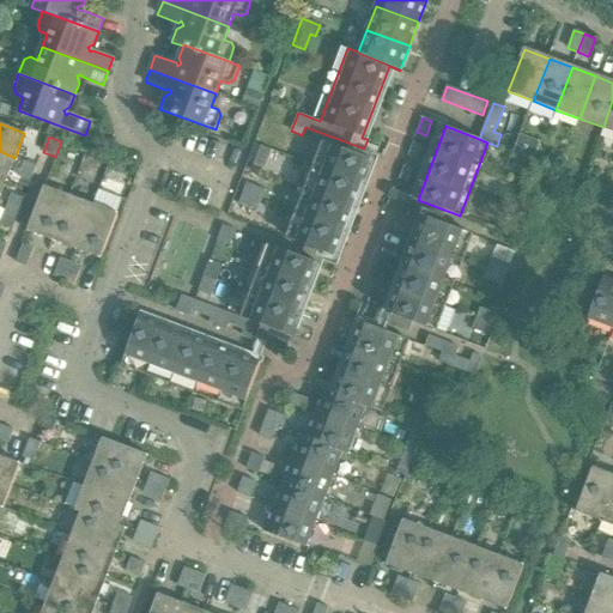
[(417,159),(422,146),(413,143),(408,156),(417,159)]
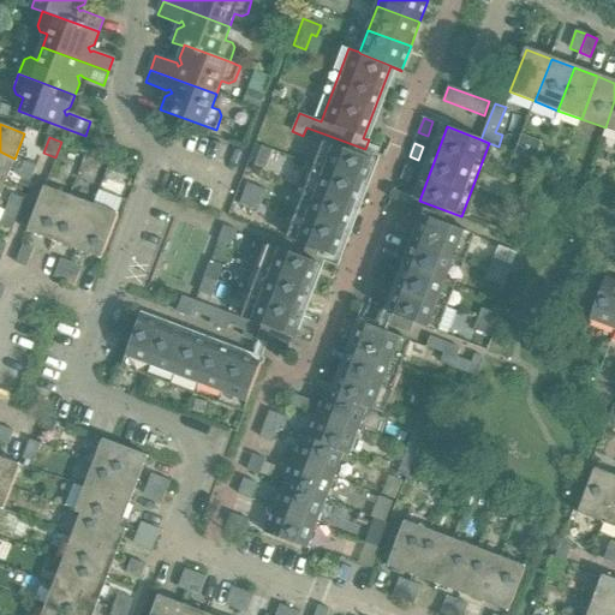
[(335,257),(372,160),(329,144),(292,242),(335,257)]
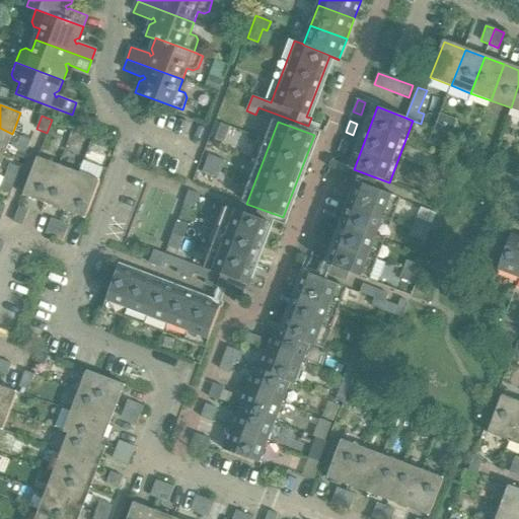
[(224,142),(230,127),(221,124),(215,139),(224,142)]
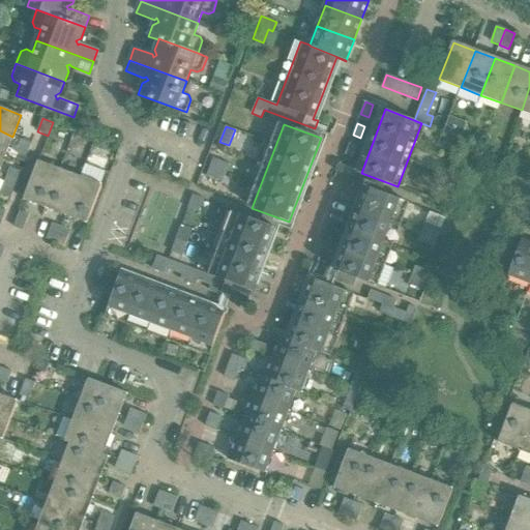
[(12,137),(0,130),(0,154),(5,156),(12,137)]
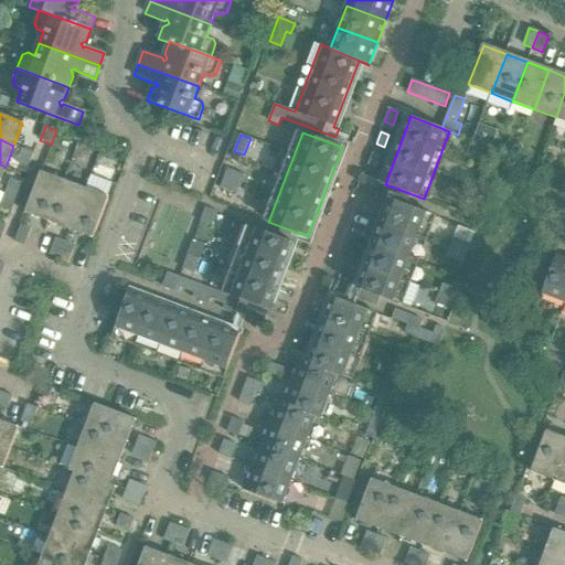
[(28,168),(33,155),(21,150),(17,163),(28,168)]
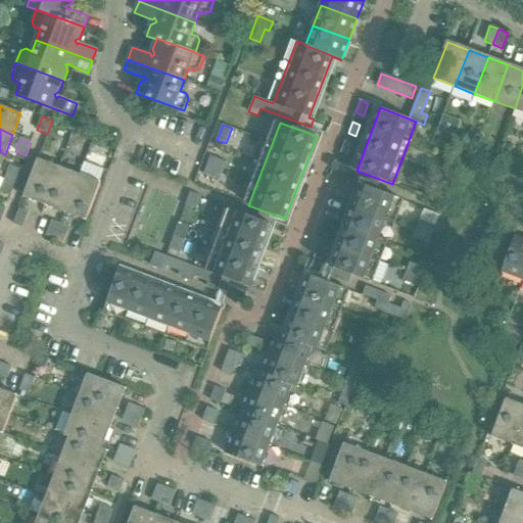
[(348,155),(352,144),(344,142),(340,152),(348,155)]
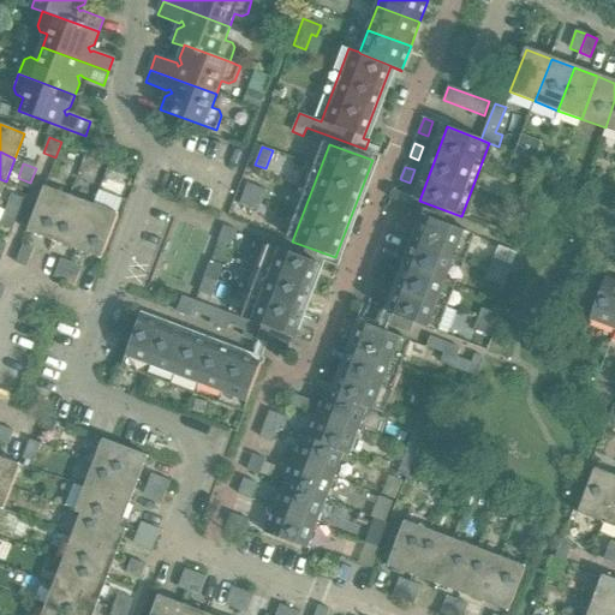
[(257,212),(266,190),(248,184),(239,206),(257,212)]
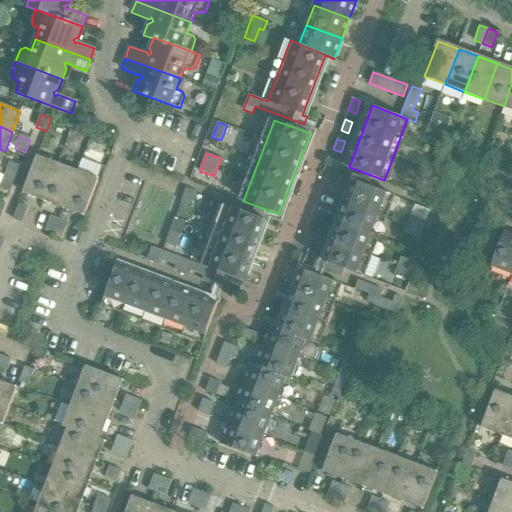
[(44,200),(57,164),(37,156),(23,192),(44,200)]
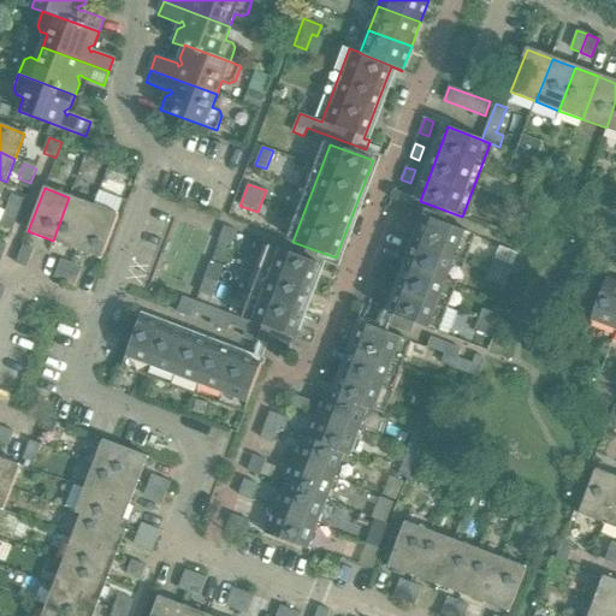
[(18,215),(24,200),(12,195),(6,211),(18,215)]
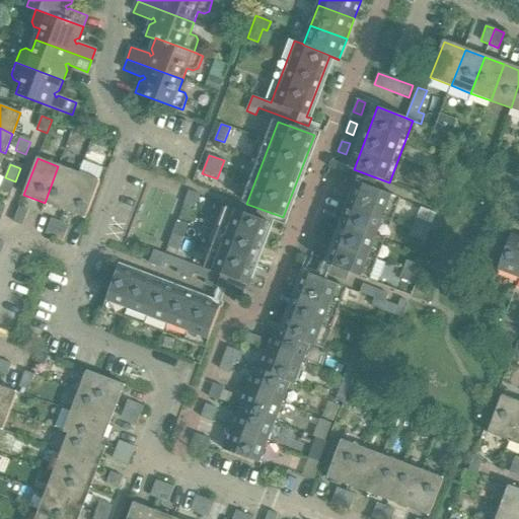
[(65,210),(78,174),(58,166),(45,203),(65,210)]
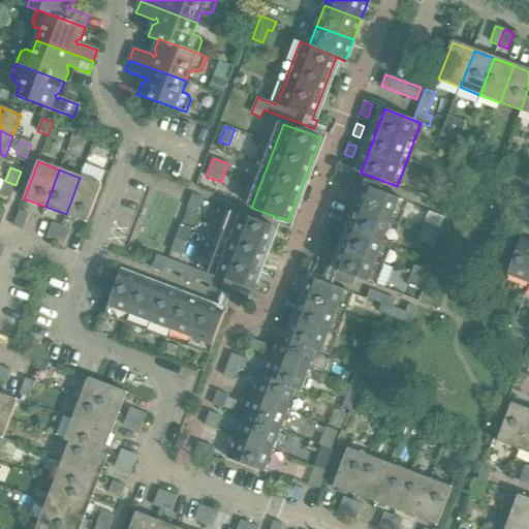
[(88,222),(101,185),(80,178),(66,214),(88,222)]
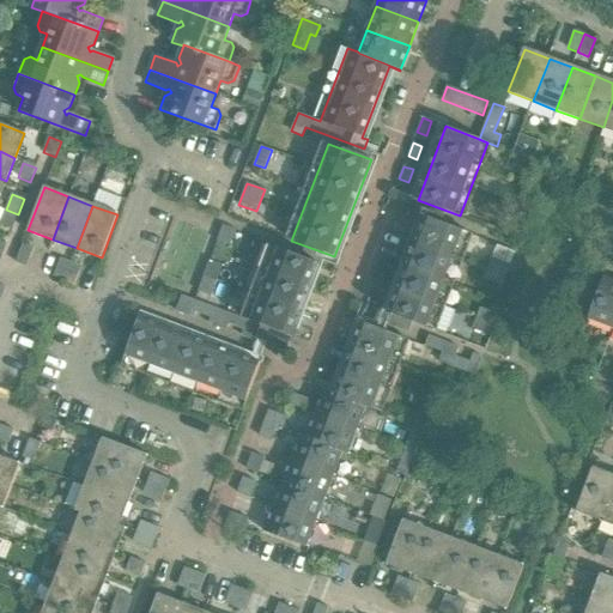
[(0,225),(12,230),(18,214),(6,210),(0,224),(0,225)]
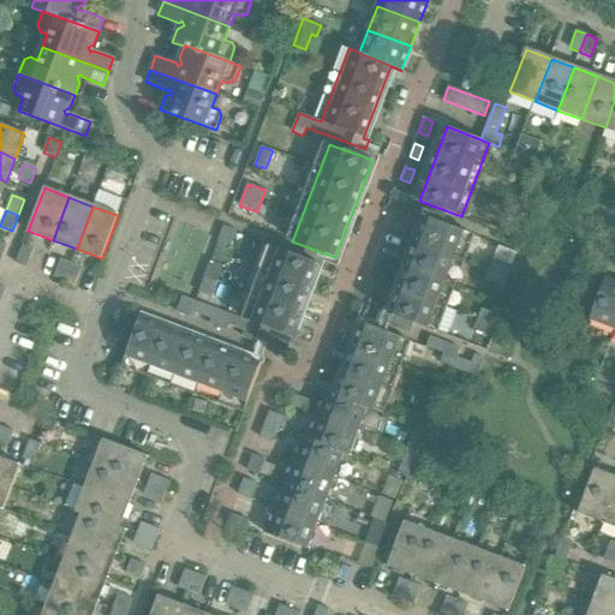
[(434,332),(460,260),(470,234),(428,218),(390,315),(393,316),(389,326),(410,333),(413,324),(434,332)]
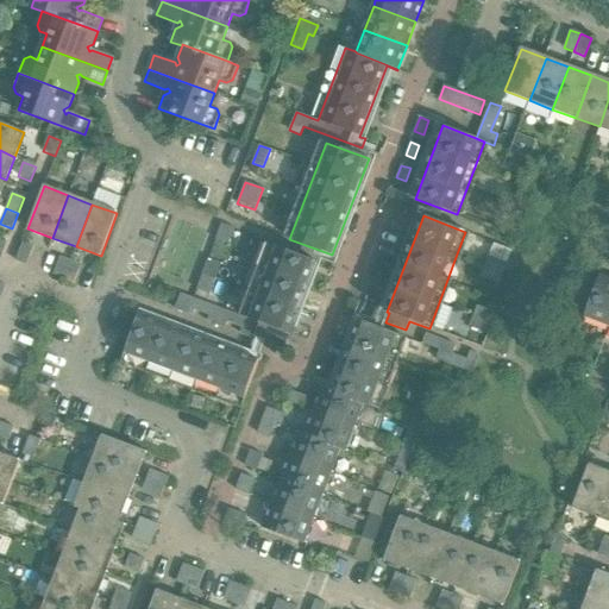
[(227,244),(233,230),(233,228),(221,224),(215,239),(227,244)]
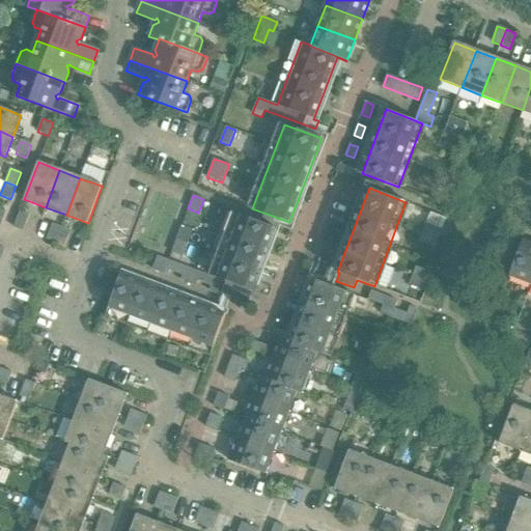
[(23,231),(29,216),(20,213),(14,227),(23,231)]
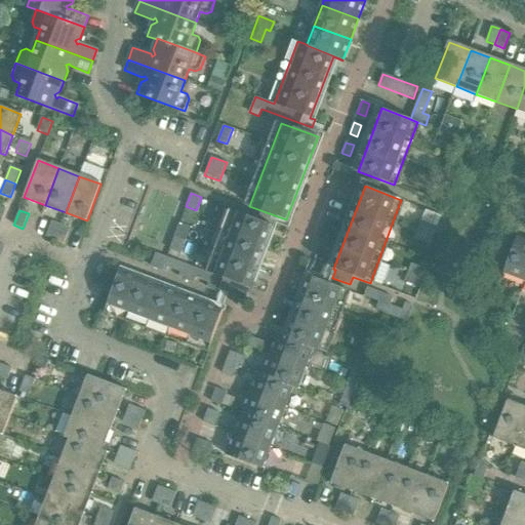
[(247,287),(272,225),(235,211),(211,274),(156,253),(151,267),(166,273),(168,267),(180,272),(178,277),(194,283),(196,278),(208,282),(206,287),(221,293),(227,280),(247,287)]
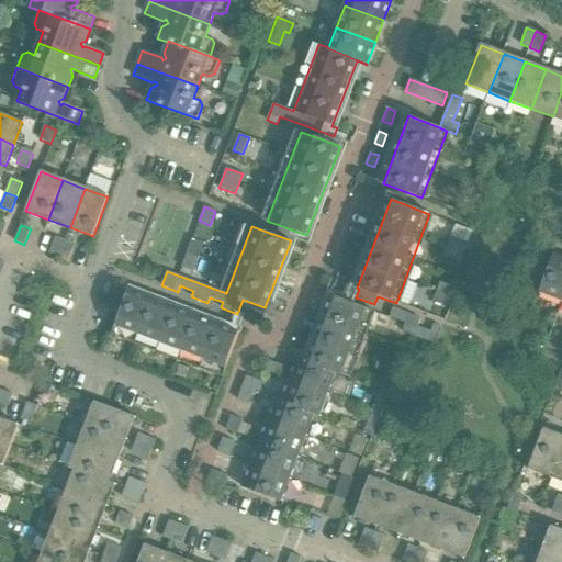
[(58,258),(65,242),(55,237),(48,254),(58,258)]
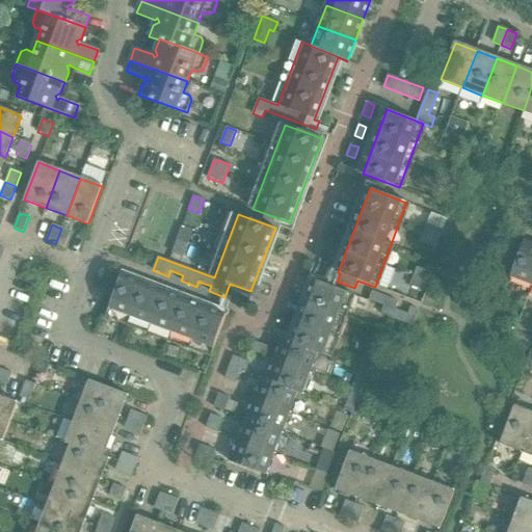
[(435,248),(442,230),(427,224),(420,243),(435,248)]
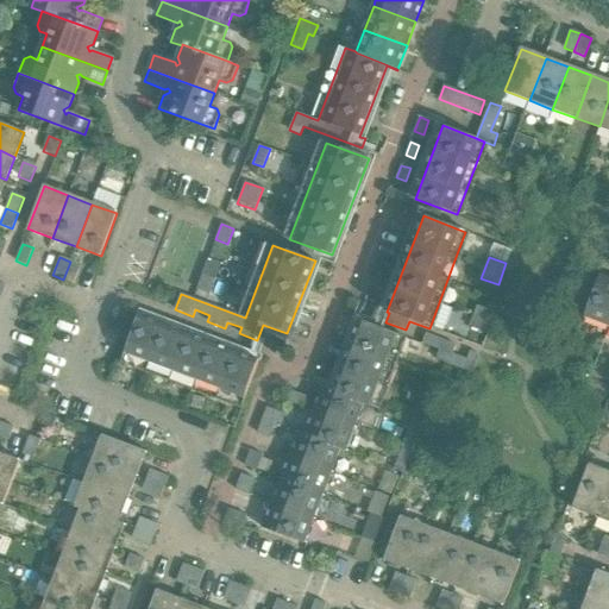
[(208,295),(220,263),(208,259),(196,290),(208,295)]
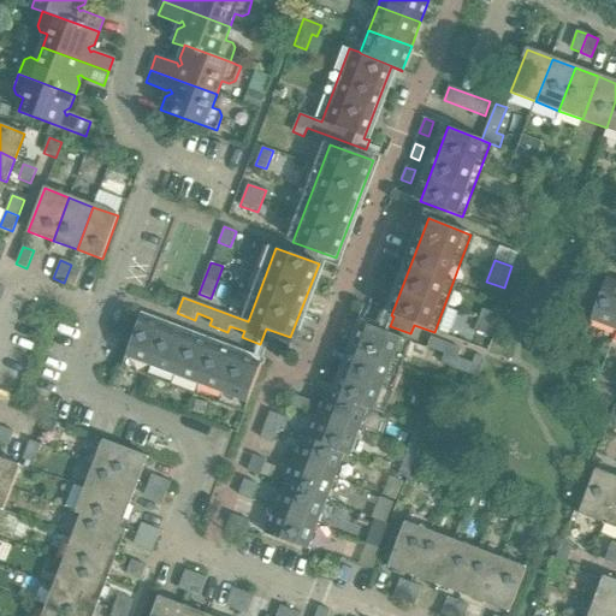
[(75,286),(82,268),(71,265),(64,283),(75,286)]
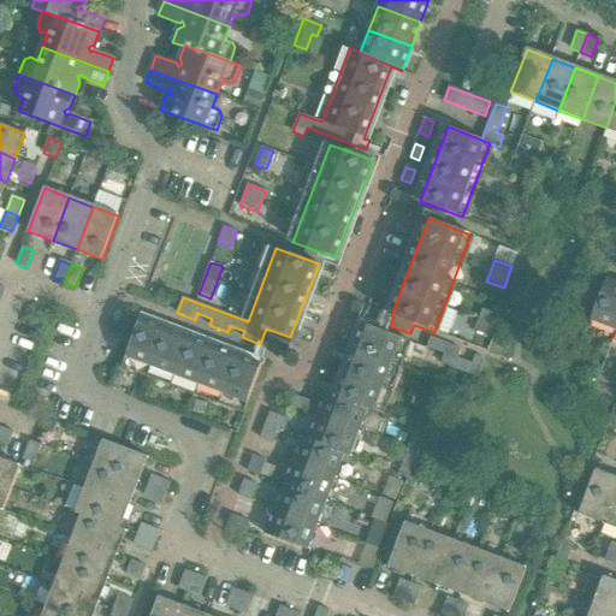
[(615,330),(615,280),(608,278),(592,320),(615,330)]
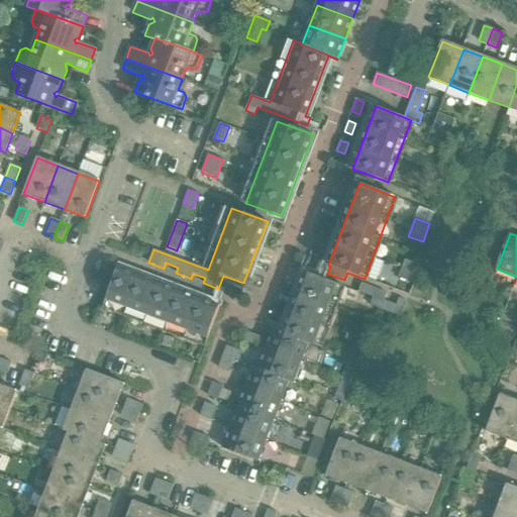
[(327,274),(330,266),(328,265),(310,257),(306,266),(327,274)]
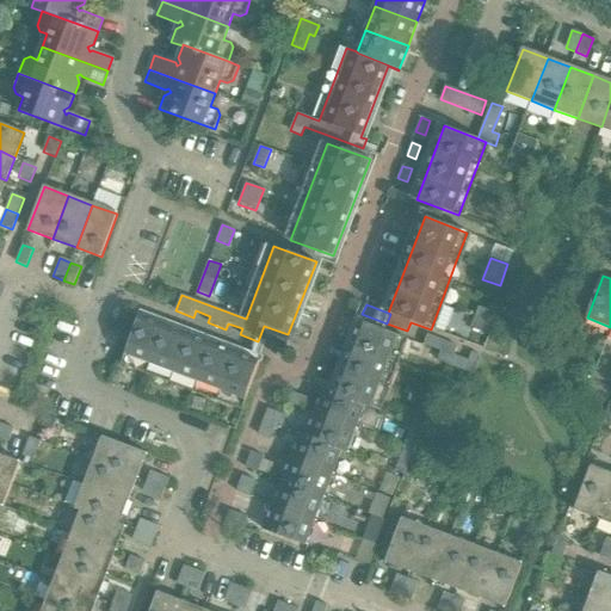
[(489,335),(497,314),(491,312),(479,307),(471,328),(489,335)]
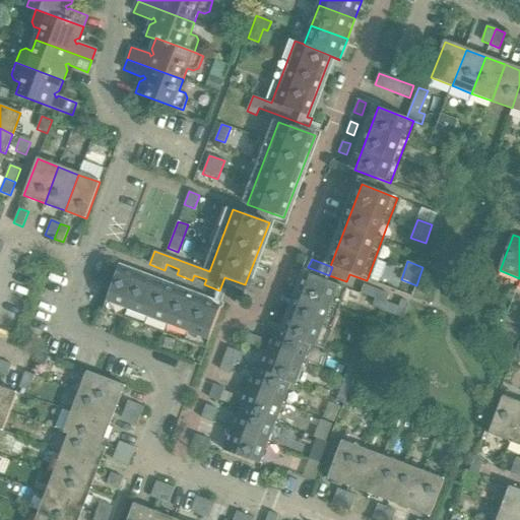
[(220,309),(119,270),(105,306),(207,344),(220,309)]
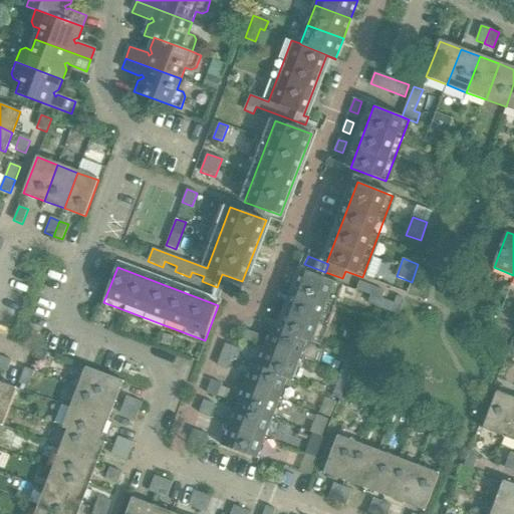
[(316,345),(339,284),(303,270),(281,330),(281,331),(307,340),(306,342),(316,345)]
